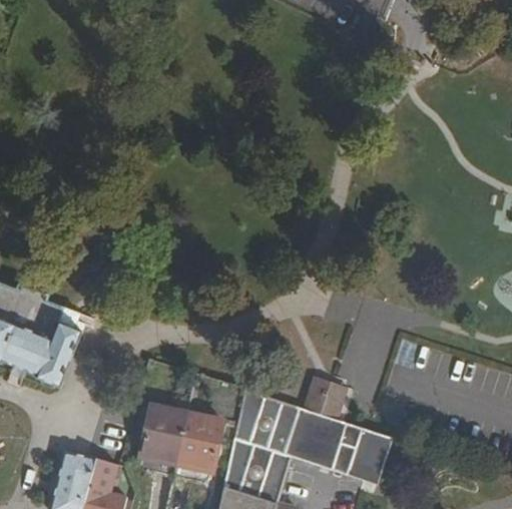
[(82,331),(0,298),(0,363),(1,364),(2,362),(37,376),(37,378),(60,387),(82,331)]
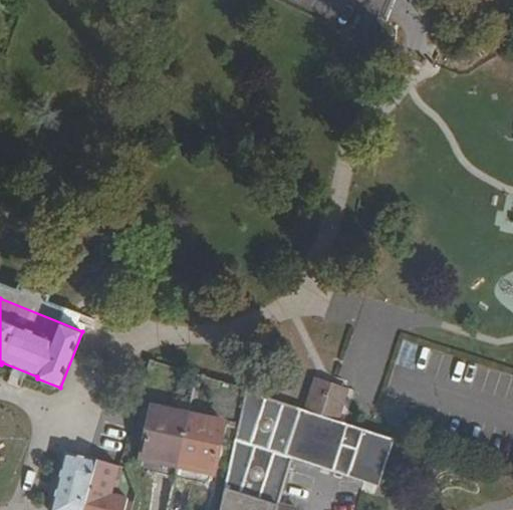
[(336,342),(345,345),(349,333),(340,330),(336,342)]
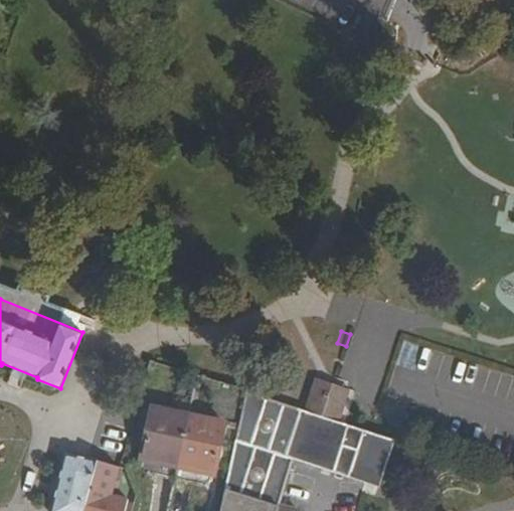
[(390,438),(361,429),(334,419),(342,392),(335,390),(326,387),(321,399),(306,394),(302,407),(245,390),(219,510),(297,510),(279,505),(290,457),(346,474),(366,480),(376,484),(390,438)]
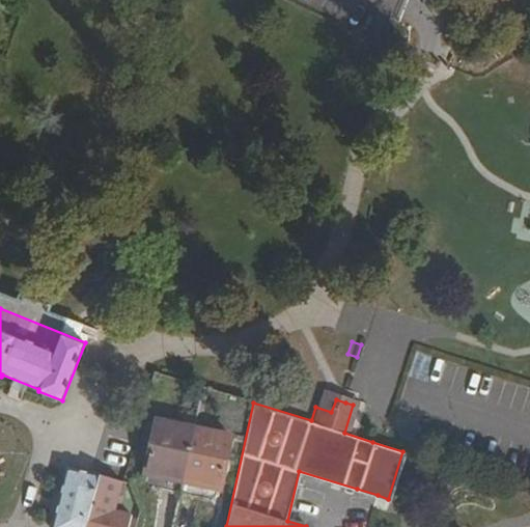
[(102,439),(134,448),(141,421),(131,418),(129,425),(107,419),(102,439)]
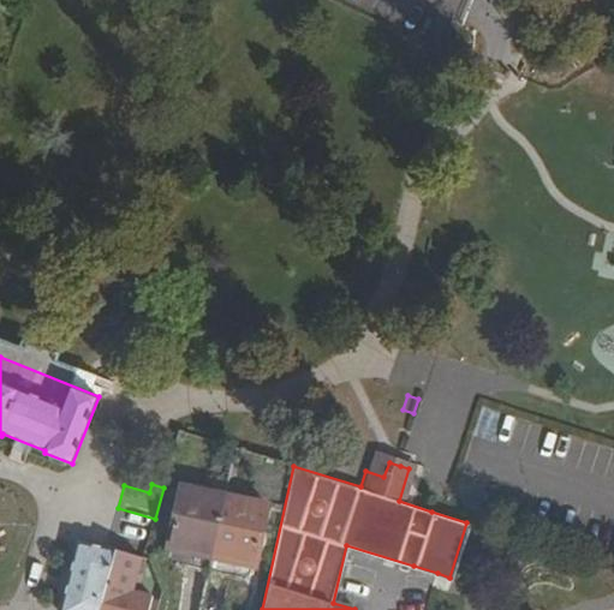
[(267,504),(182,486),(170,542),(255,560),(267,504)]
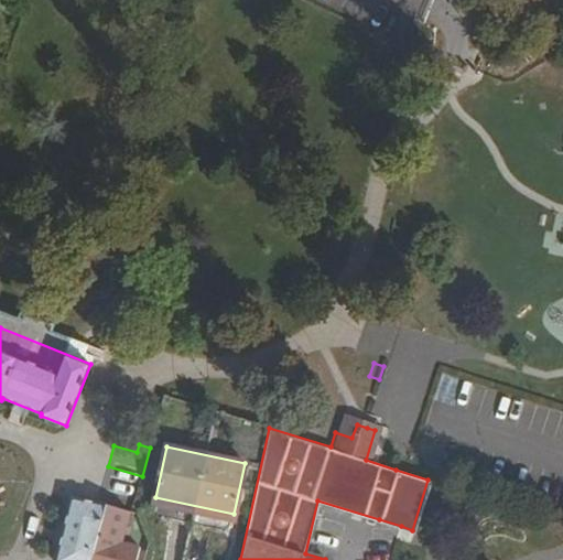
[(130,512),(73,498),(57,559),(140,559),(143,548),(128,544),(130,535),(126,534),(130,512)]
